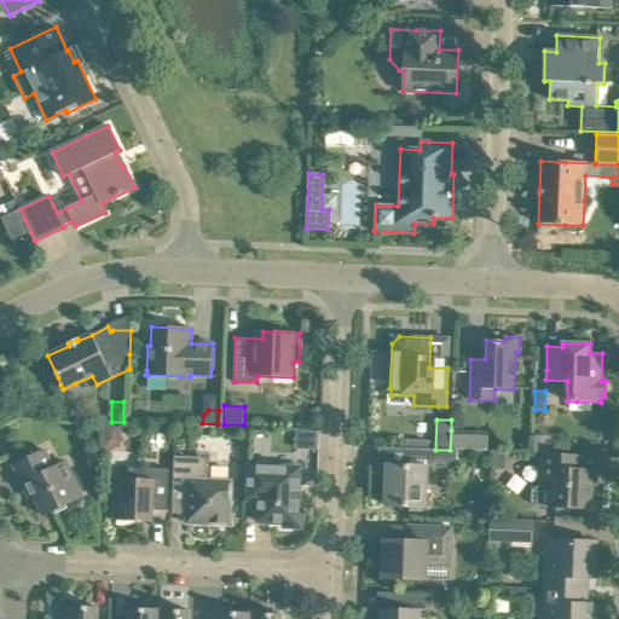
[(120,431),(120,424),(105,424),(105,435),(113,435),(120,431)]
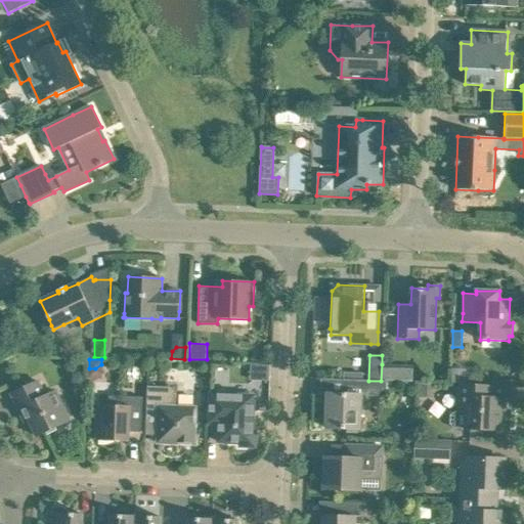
[(382,364),(381,381),(387,381),(391,381),(391,364),(382,364)]
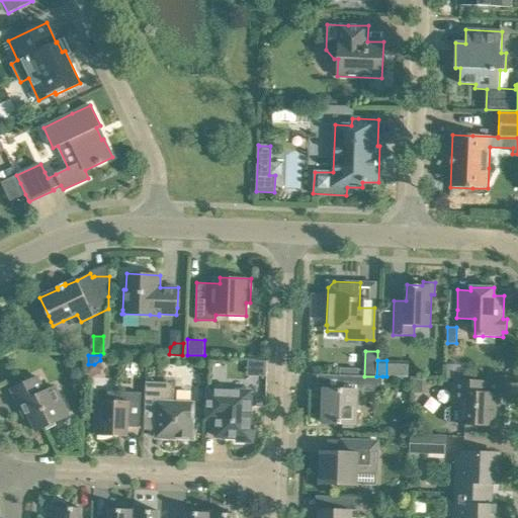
[(322,423),(342,424),(356,424),(358,392),(382,392),(382,376),(376,376),(364,376),(336,375),(336,390),(323,389),(322,423)]
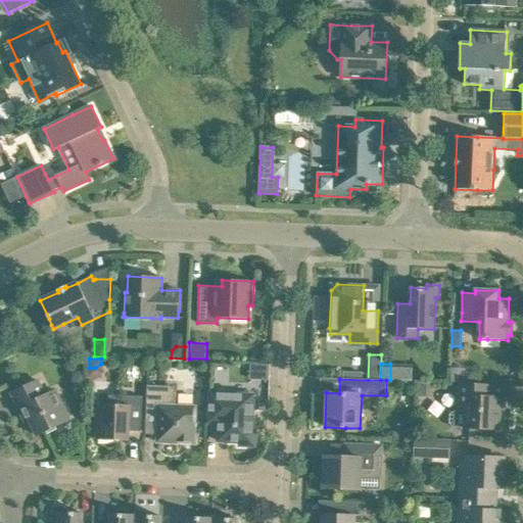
[(69,420),(60,401),(55,390),(45,395),(38,380),(11,393),(20,412),(25,410),(37,435),(69,420)]
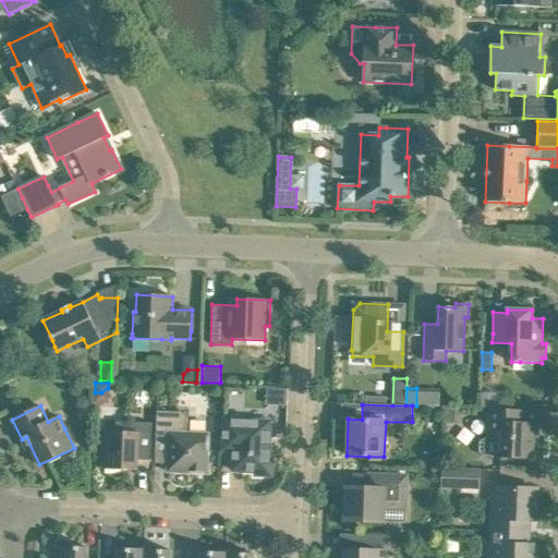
[(446,408),(445,423),(460,423),(460,409),(446,408)]
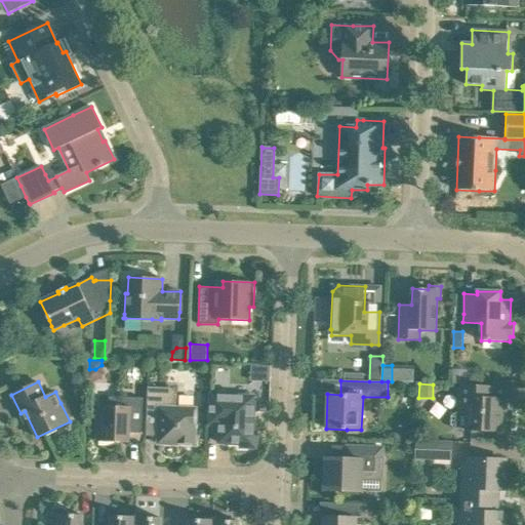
[(493,386),(459,385),(450,385),(449,404),(458,405),(458,412),(455,412),(451,416),(451,425),(454,430),(466,430),(501,432),(502,411),(507,412),(507,399),(492,398),(493,386)]
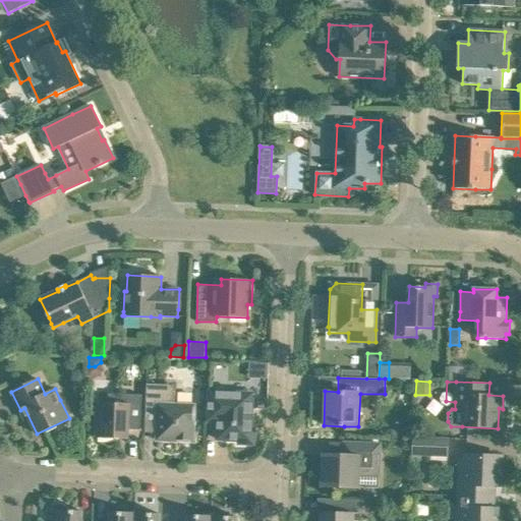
[(173,385),(153,384),(147,384),(146,412),(158,413),(157,441),(193,442),(194,405),(175,404),(175,385),(173,385)]
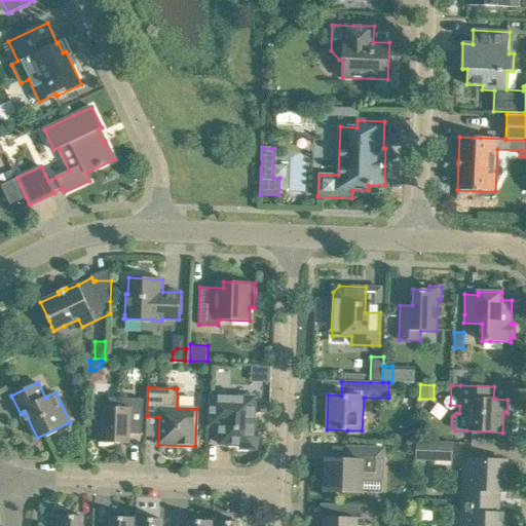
[(231,397),(211,396),(209,396),(209,424),(220,425),(220,444),(240,444),(240,448),(250,448),(256,442),(256,434),(253,434),(254,406),(255,399),(231,397)]
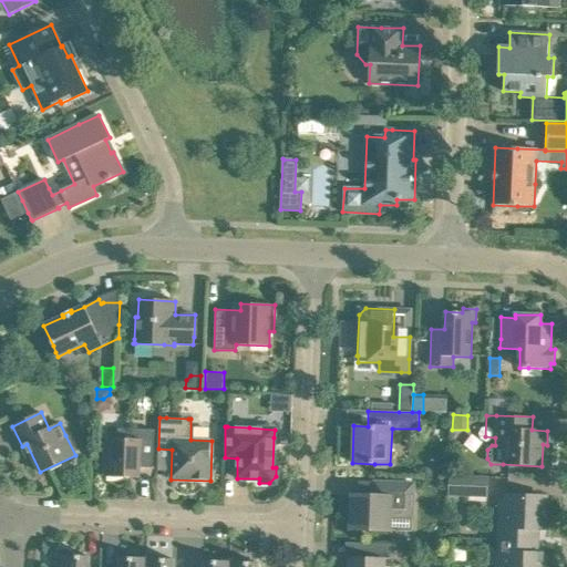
[(153,467),(154,445),(155,430),(119,429),(119,439),(105,437),(104,476),(140,478),(140,467),(153,467)]
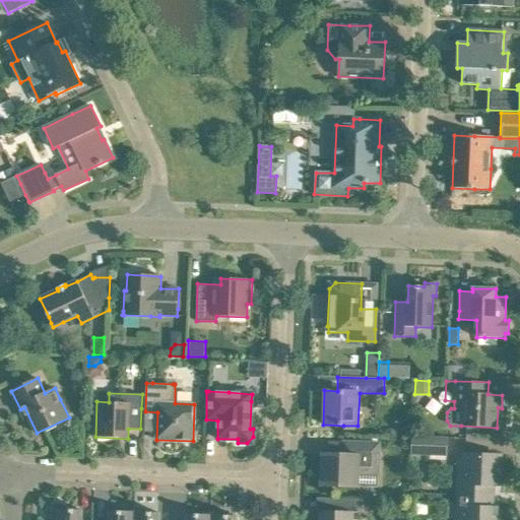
[(420,457),(420,454),(446,455),(446,439),(411,437),(411,457),(420,457)]
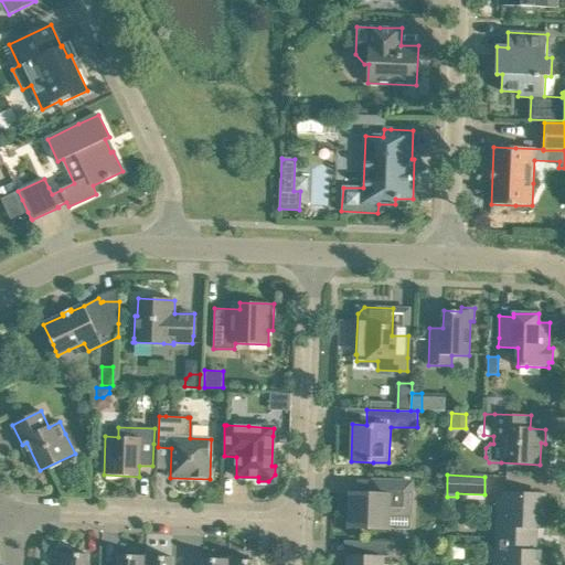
[(413,481),(406,481),(384,480),(384,494),(351,492),(349,528),(390,530),(390,515),(412,516),(413,481)]
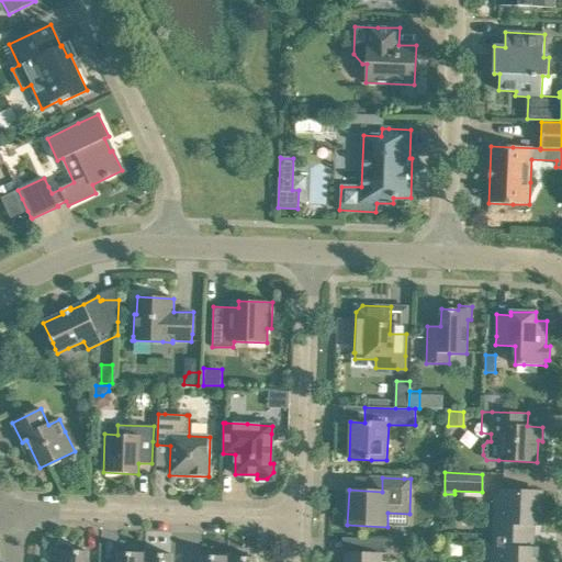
[(540,493),(519,492),(503,491),(503,509),(496,509),(495,535),(532,537),(532,525),(539,525),(540,493)]
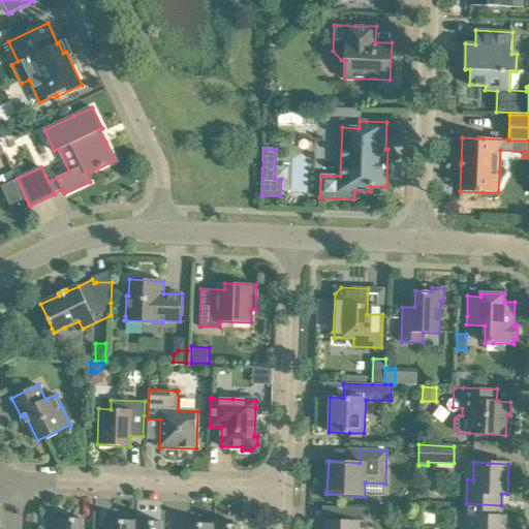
[(500,517),(501,505),(466,503),(465,527),(471,528),(470,528),(506,528),(507,517),(500,517)]
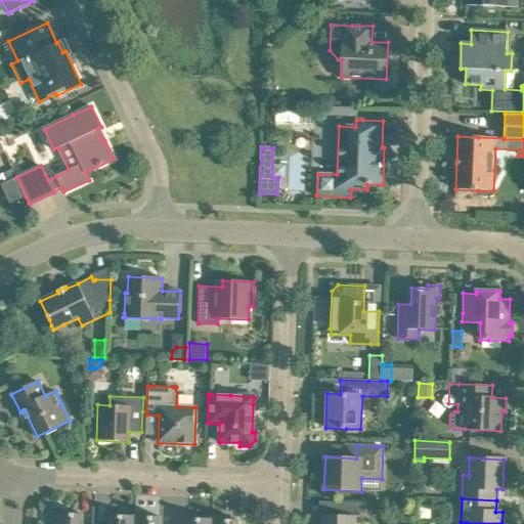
[(364,503),(349,503),(329,501),(329,515),(319,515),(318,523),(354,523),(355,523),(363,523),(364,503)]
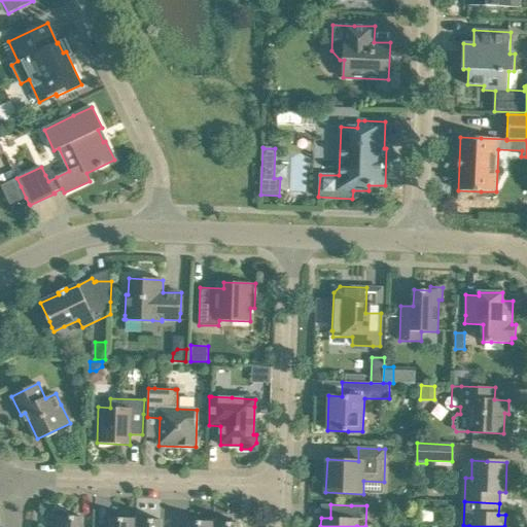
[(135,526),(136,515),(127,515),(127,518),(111,518),(110,526),(135,526)]
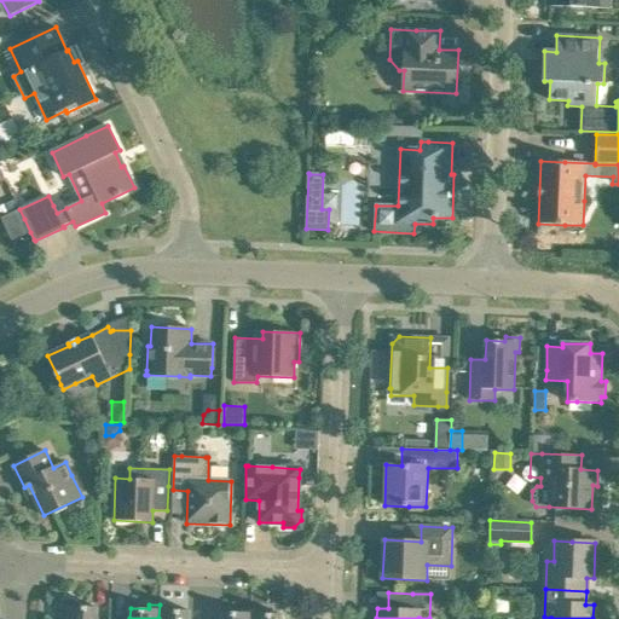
[(187,618),(189,611),(172,609),(172,605),(160,605),(158,618),(187,618)]
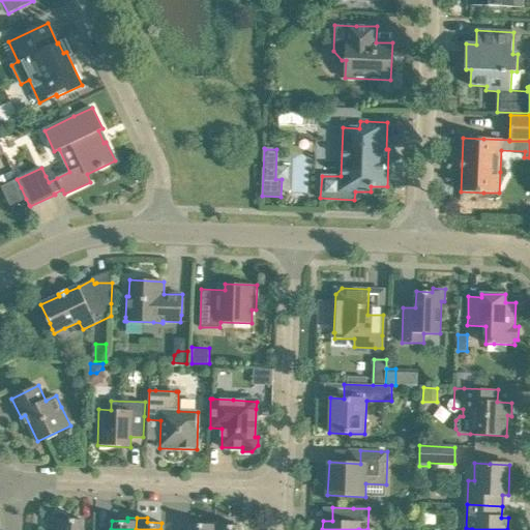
[(57,523),(53,527),(55,529),(82,529),(83,520),(58,519),(57,523)]
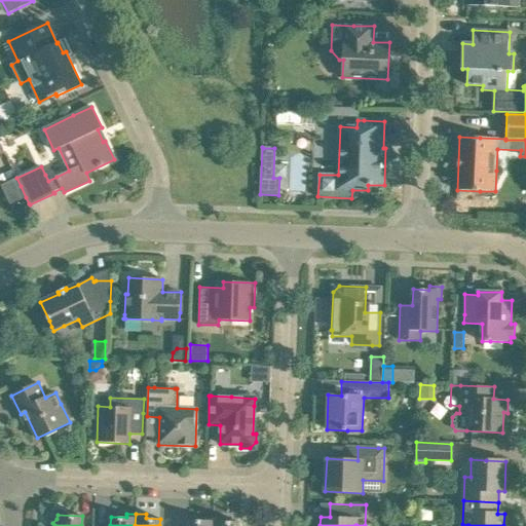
[(213,525),(214,517),(204,517),(203,520),(189,520),(188,525),(213,525)]
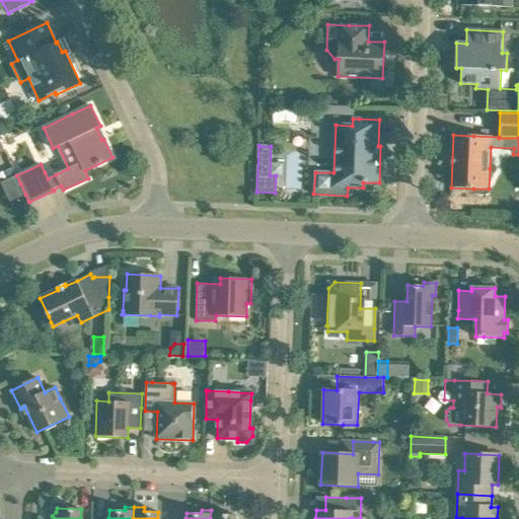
[(234,518),(235,514),(221,514),(221,510),(211,510),(210,518),(234,518)]
